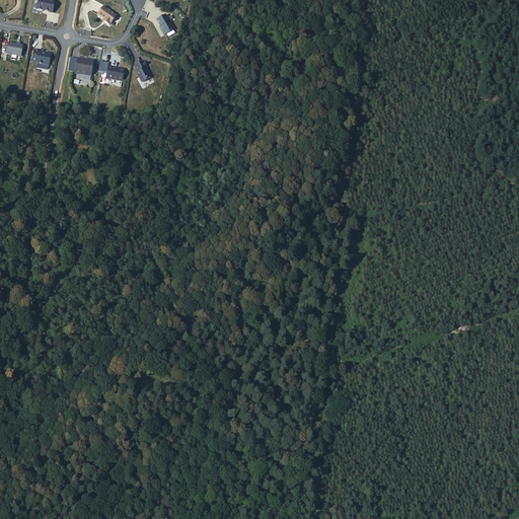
[(53,1),(50,0),(35,0),(34,8),(41,10),(41,9),(43,9),(43,10),(51,12),(53,1)]
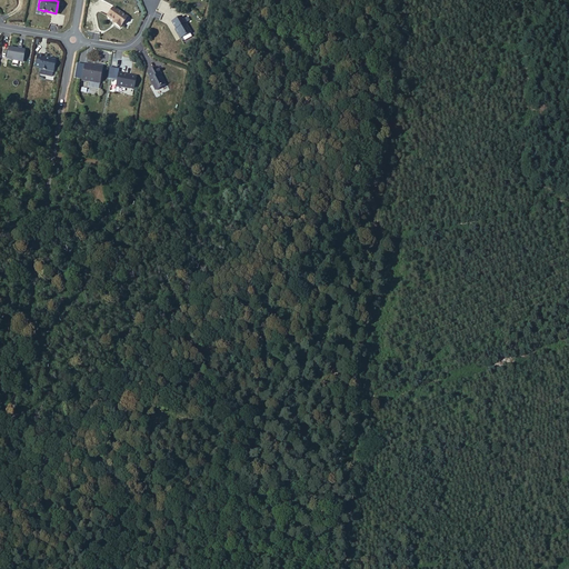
[(128,17),(113,7),(107,16),(115,21),(112,22),(120,27),(128,17)]
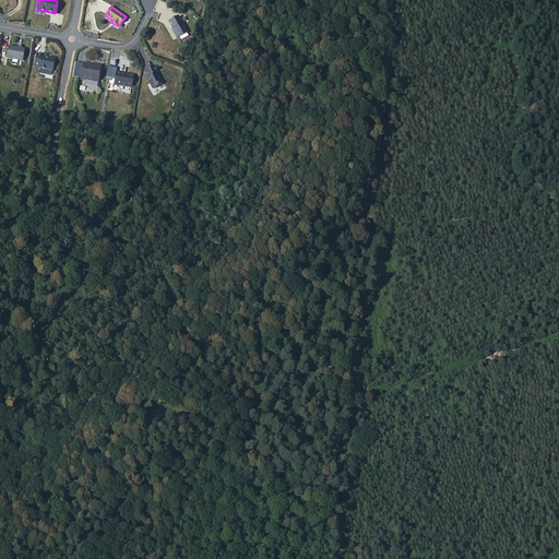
[(178,18),(168,22),(177,38),(187,33),(178,18)]
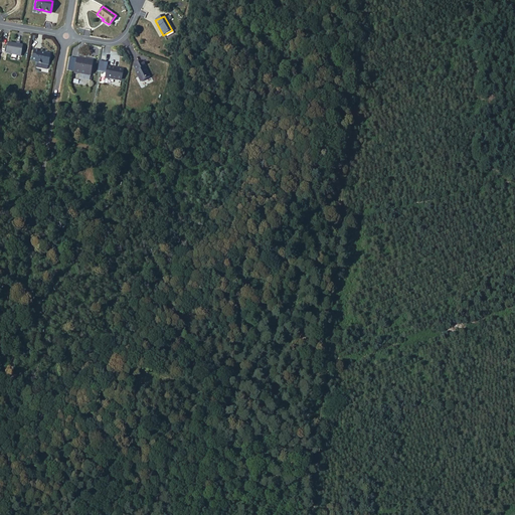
[(17,40),(8,38),(6,48),(17,50),(17,47),(21,47),(22,41),(19,40),(17,40)]
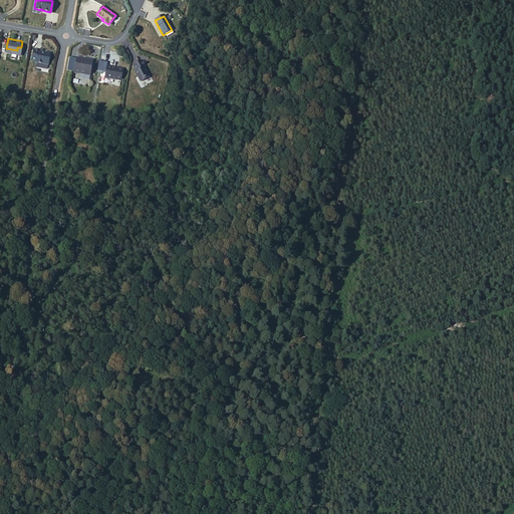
[(41,46),(34,44),(31,56),(35,57),(35,58),(47,61),(50,49),(40,47),(41,46)]
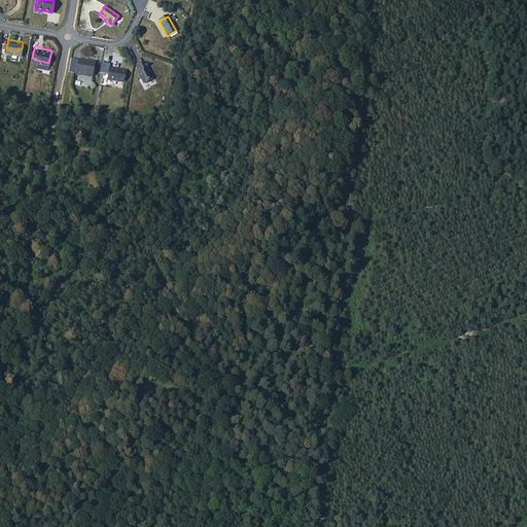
[(77,58),(74,73),(91,76),(94,61),(77,58)]
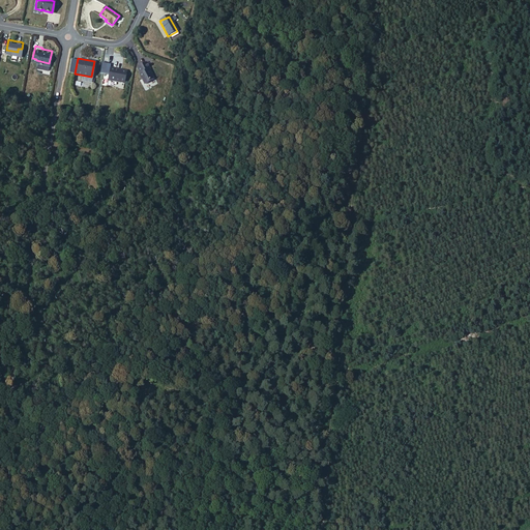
[(146,62),(136,67),(139,74),(138,75),(143,84),(144,84),(147,83),(147,82),(152,79),(150,75),(149,74),(148,72),(149,72),(148,69),(149,69),(146,62)]
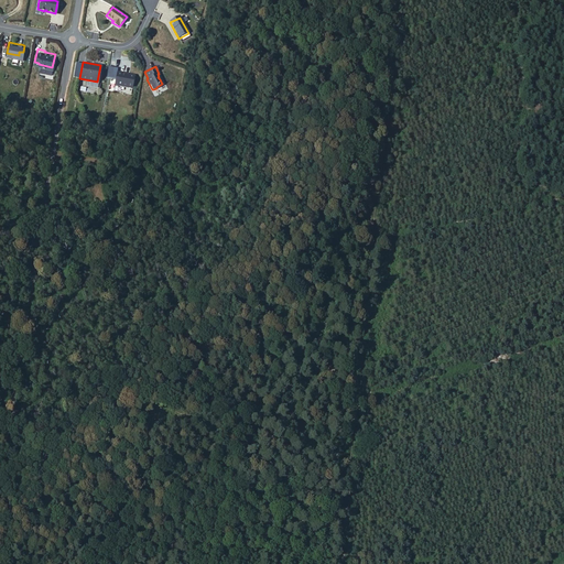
[(133,75),(116,72),(114,85),(131,88),(133,75)]
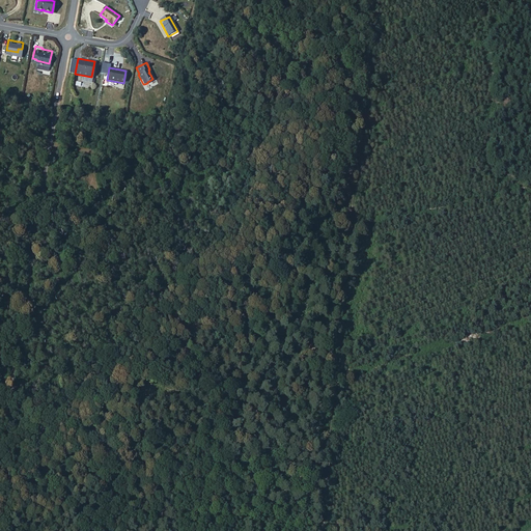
All buildings are outlined.
